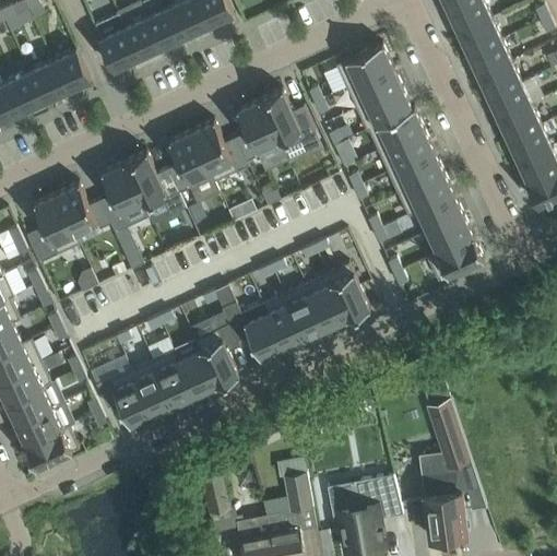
[(184,36),(206,26),(194,0),(180,0),(169,6),(184,36)]
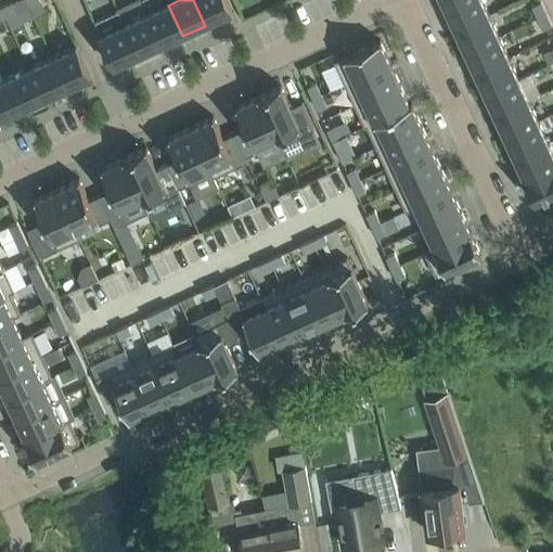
[(193,0),(205,26),(230,14),(223,0),(193,0)]
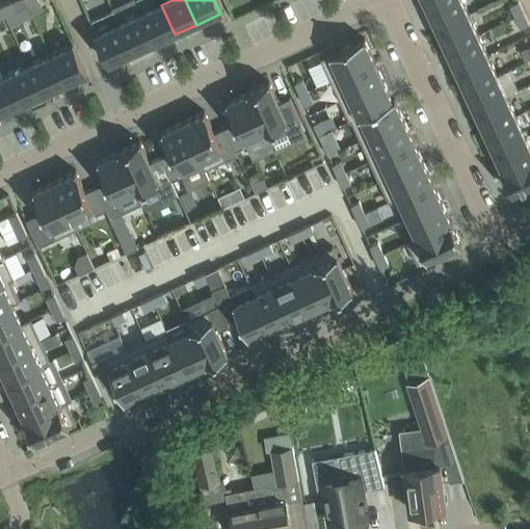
[(420,0),(425,11),(449,0),(420,0)]
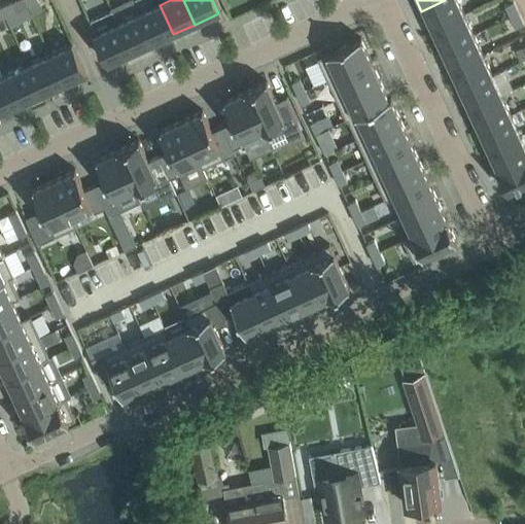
[(454,0),(445,0),(421,11),(430,31),(462,16),(454,0)]
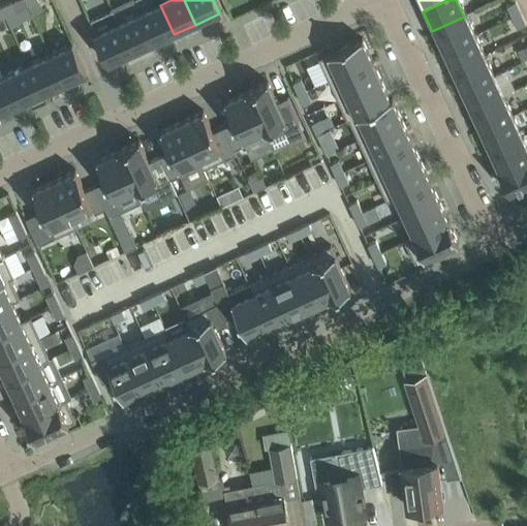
[(131,1),(110,11),(110,13),(129,55),(151,44),(137,16),(131,1)]
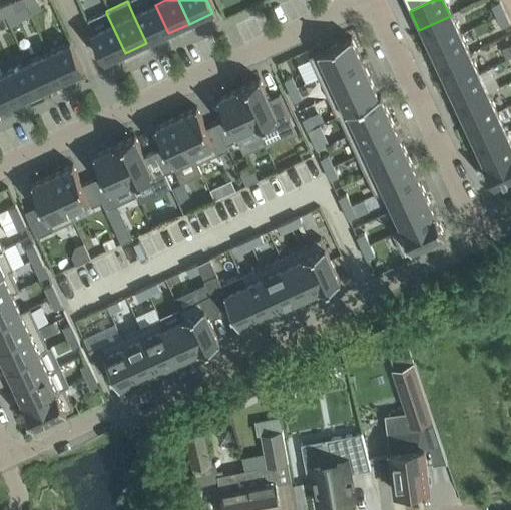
[(503,15),(498,4),(491,8),(496,18),(503,15)]
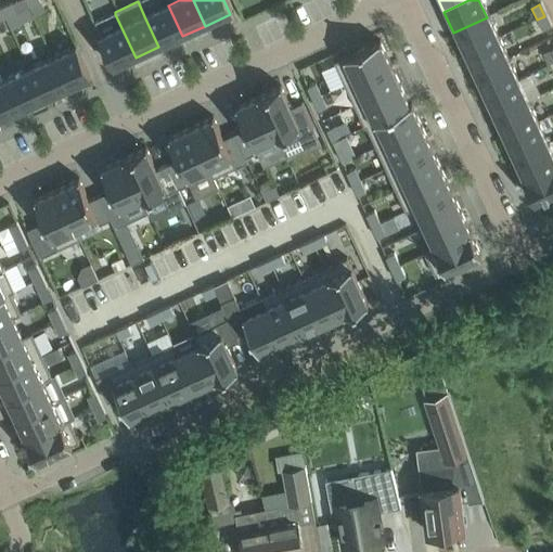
[(3,18),(15,13),(11,5),(0,11),(0,12),(1,14),(3,18)]
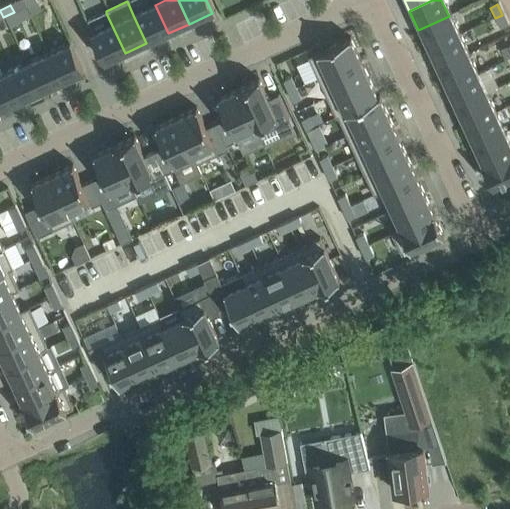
[(146,43),(168,33),(155,5),(133,15),(146,43)]
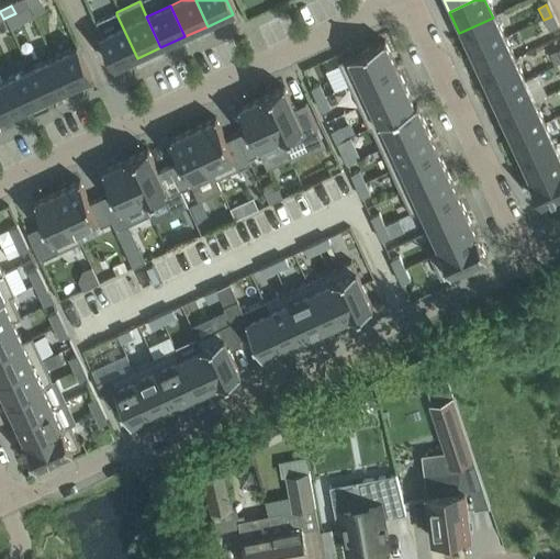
[(116,14),(93,25),(113,69),(137,58),(116,14)]
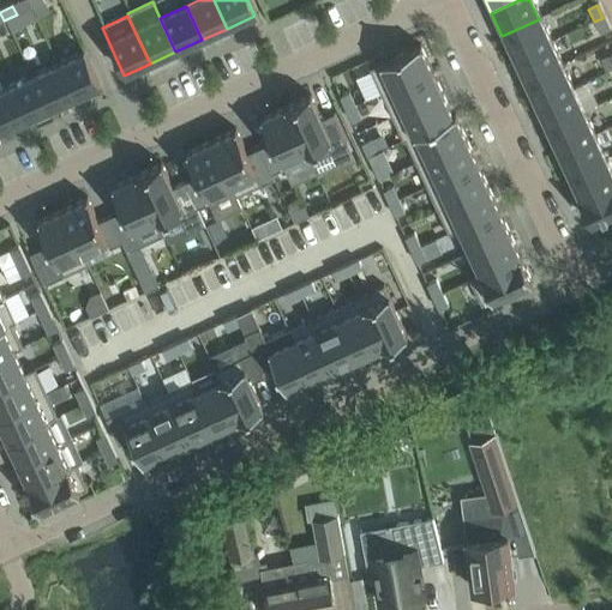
[(609,31),(603,18),(594,22),(600,35),(609,31)]
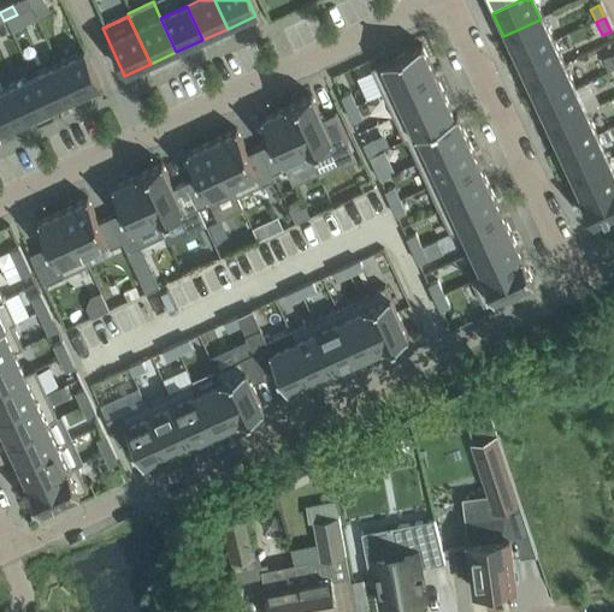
[(541,19),(503,36),(514,60),(551,43),(541,19)]
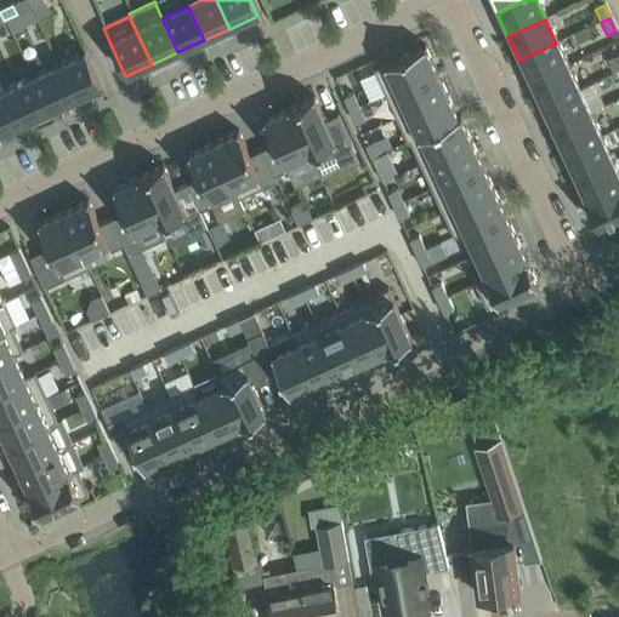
[(556,44),(518,61),(529,84),(567,67),(556,44)]
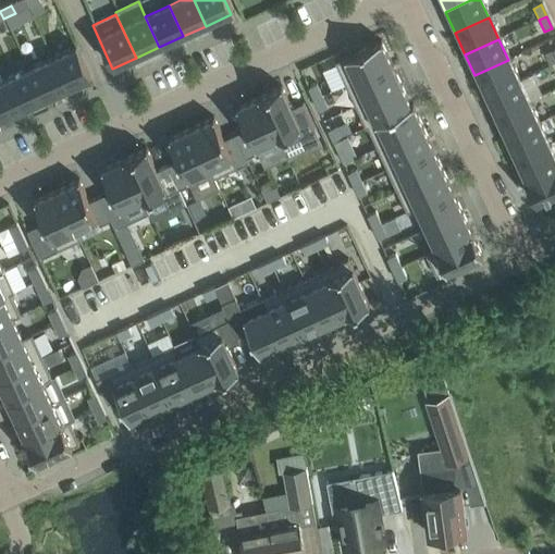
[(391,65),(380,44),(334,64),(334,65),(344,87),(391,65)]
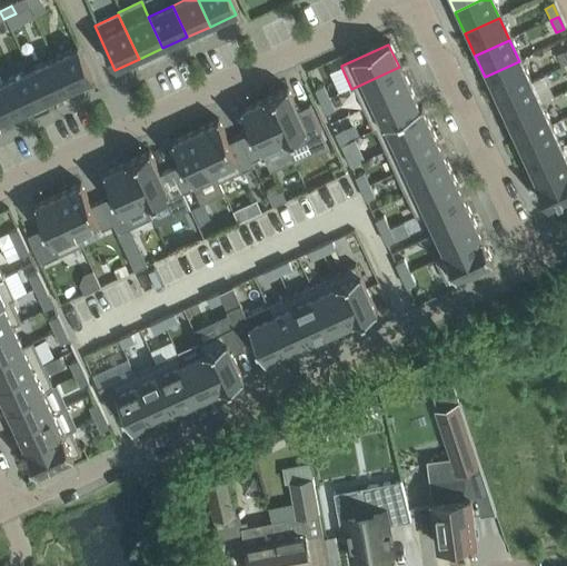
[(66,93),(91,81),(76,49),(50,61),(52,66),(66,93)]
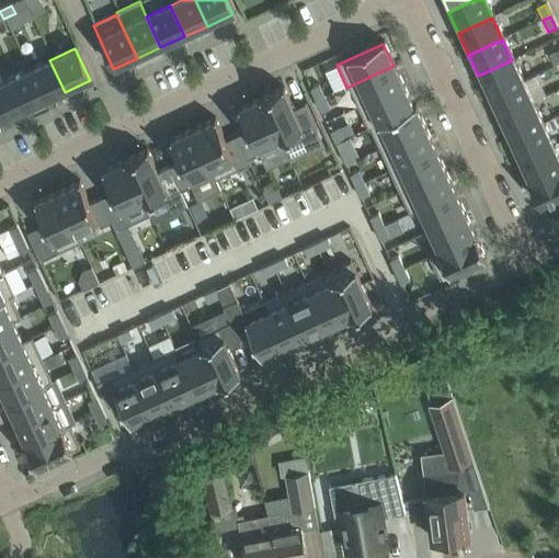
[(41,103),(65,92),(52,65),(49,60),(26,71),(30,78),(41,103)]
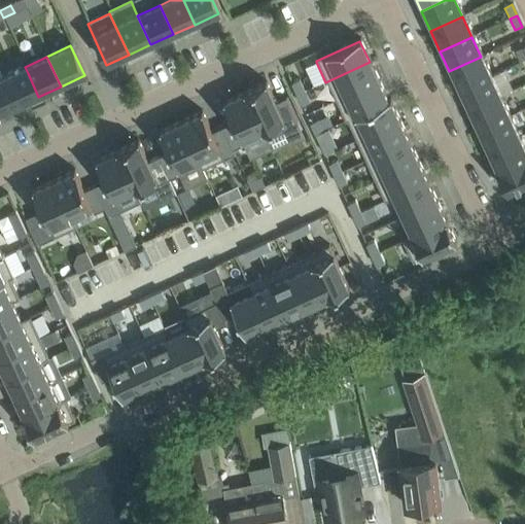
[(481,57),(449,71),(458,92),(490,77),(481,57)]
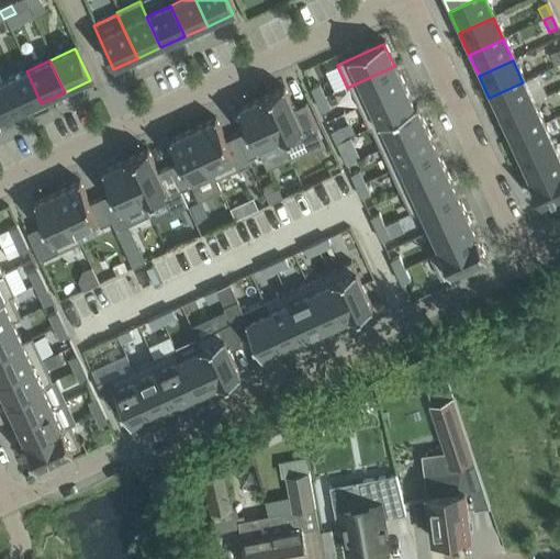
[(404,88),(394,66),(347,88),(357,109),(404,88)]
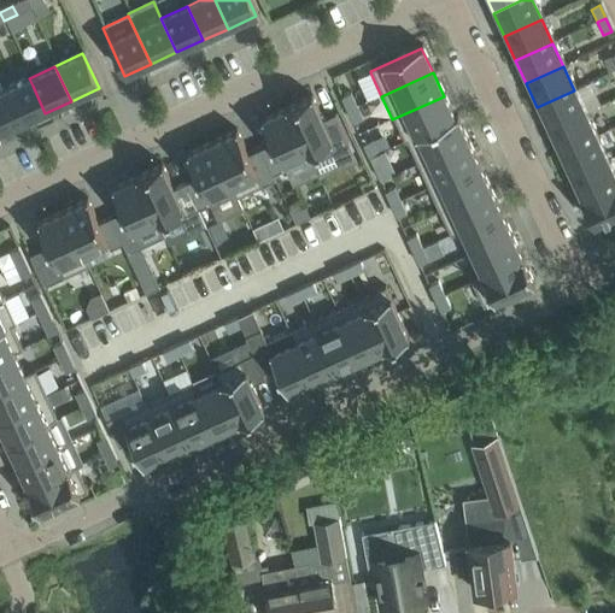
[(19,125),(45,113),(33,86),(29,78),(3,90),(9,104),(19,125)]
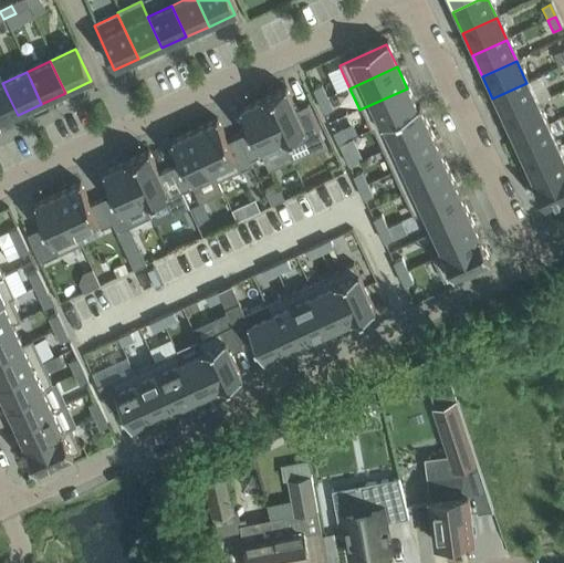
[(0,122),(18,115),(8,95),(2,83),(0,84),(0,122)]
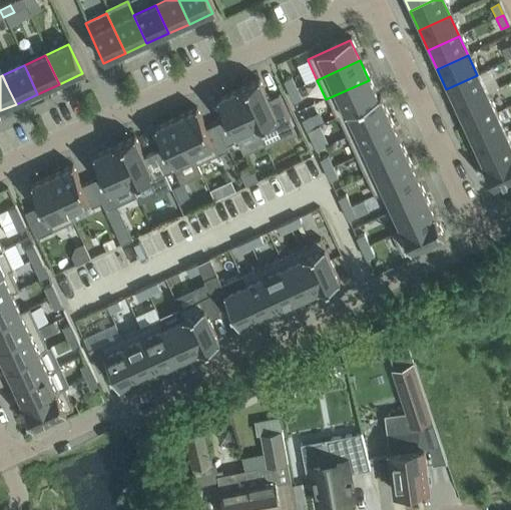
[(477,75),(446,89),(456,109),(486,95),(477,75)]
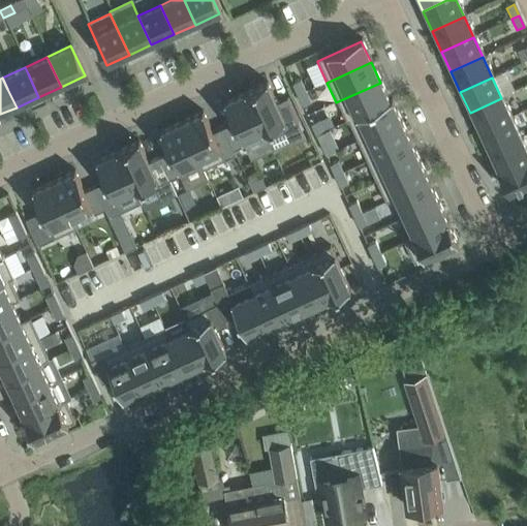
[(305,93),(300,82),(291,85),(298,96),(305,93)]
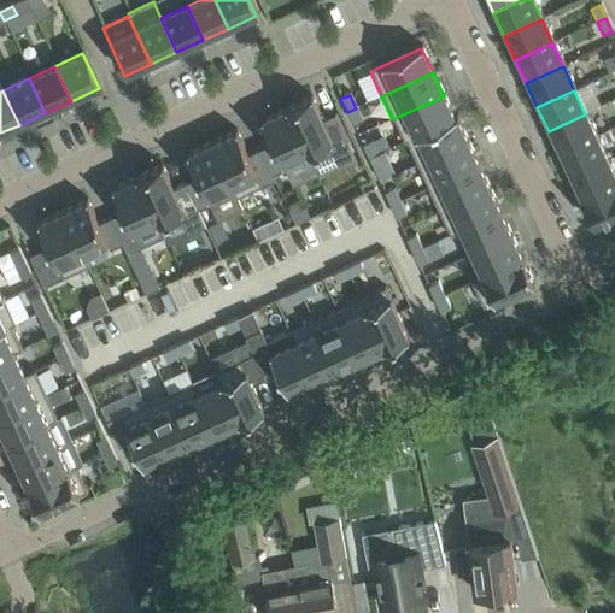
[(403,143),(457,119),(456,118),(454,119),(454,118),(444,96),(392,119),(403,143)]
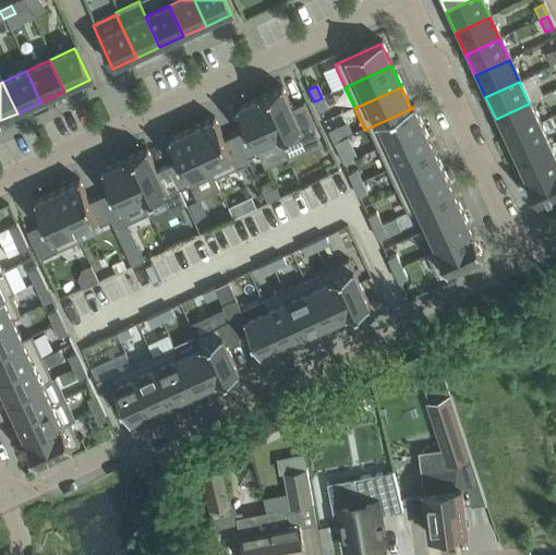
[(314,131),(302,105),(290,110),(280,88),(260,98),(282,146),(314,131)]
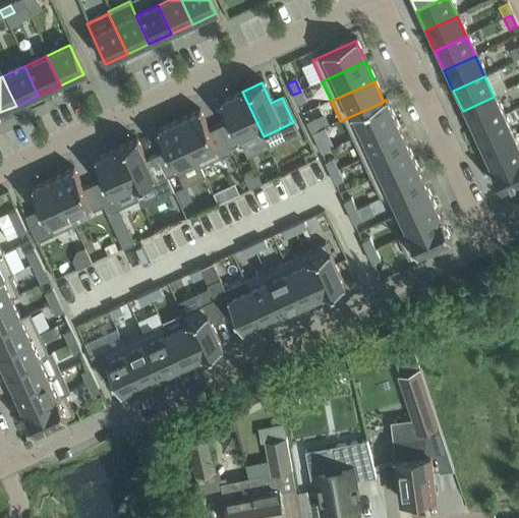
[(264,136),(242,92),(220,102),(229,122),(220,127),(230,149),(260,135),(261,137),(264,136)]
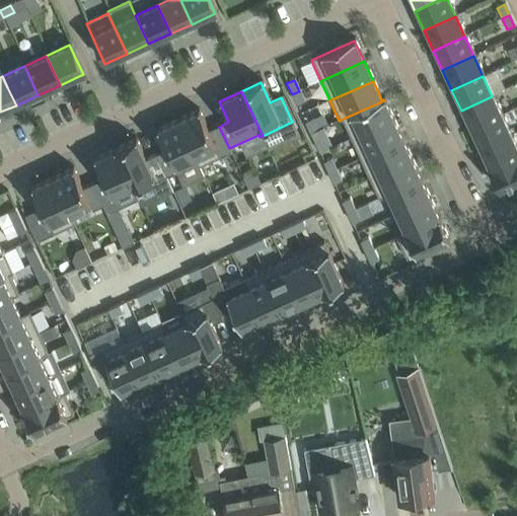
[(304,102),(299,91),(292,94),(297,105),(304,102)]
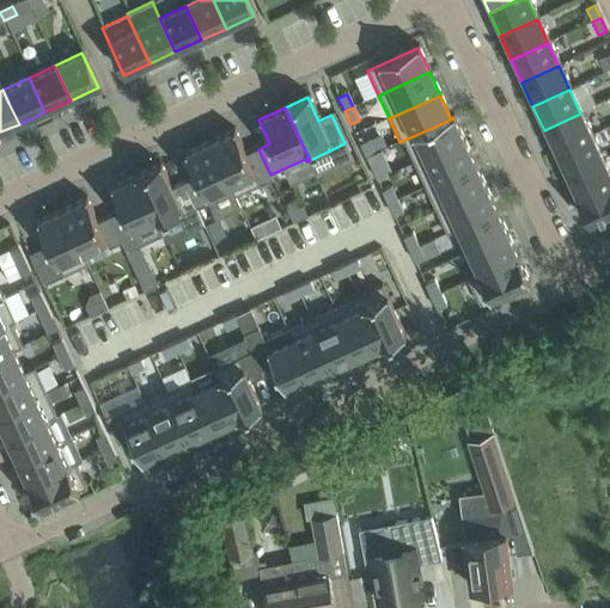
[(580,114),(544,130),(555,153),(591,136),(580,114)]
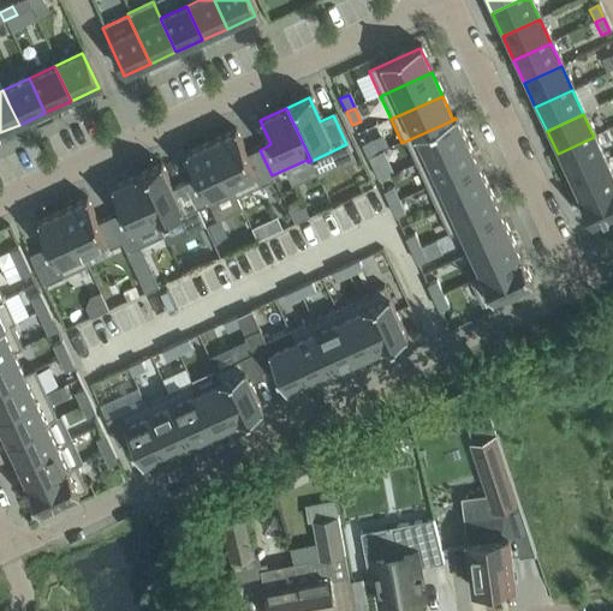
[(466,142),(456,119),(402,143),(403,144),(405,143),(415,166),(466,142)]
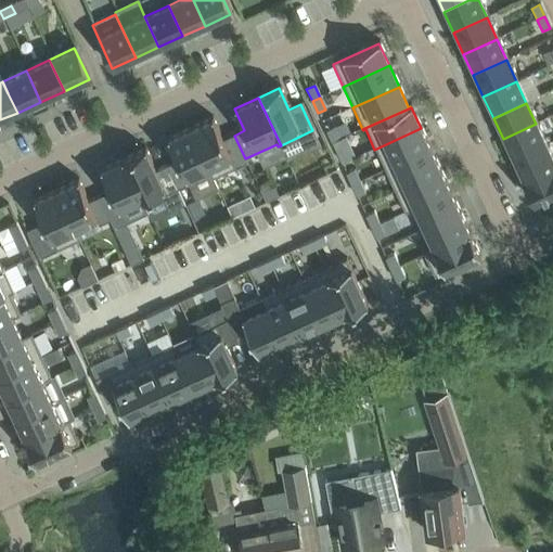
[(245,158),(234,136),(221,141),(211,119),(190,129),(213,179),(246,164),(244,159),(245,158)]
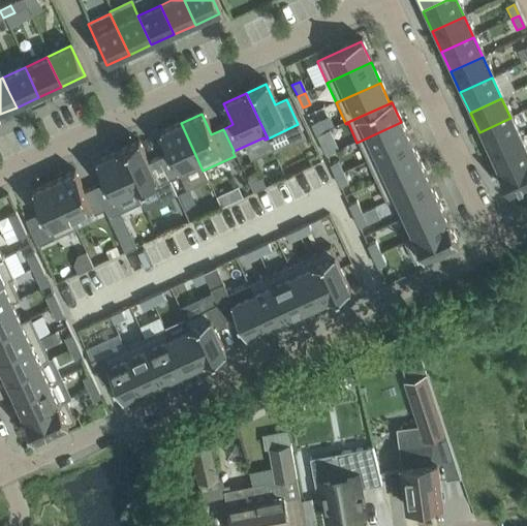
[(510,118),(479,132),(489,153),(520,138),(510,118)]
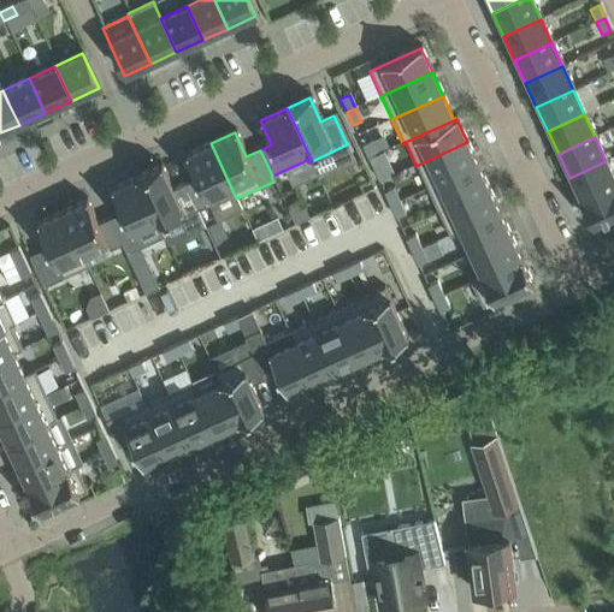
[(478,166),(467,142),(415,166),(426,189),(478,166)]
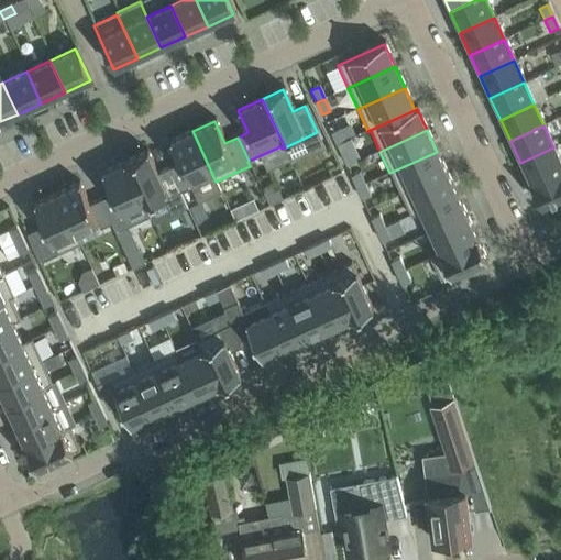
[(216,182),(193,131),(169,142),(179,164),(168,169),(179,194),(212,178),(215,183),(216,182)]
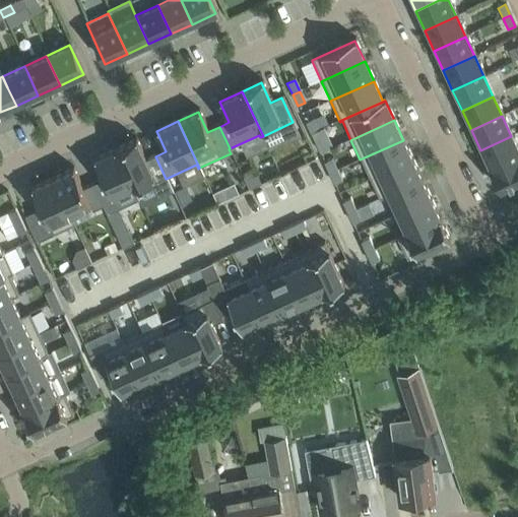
[(313,121),(306,124),(311,134),(318,131),(313,121)]
